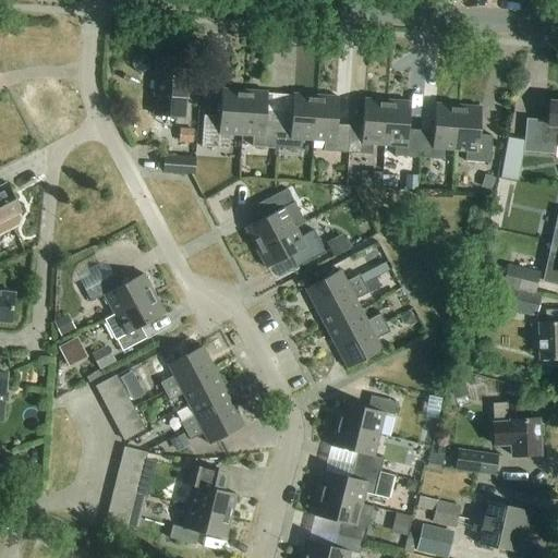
[(154,94),(155,94),(153,117),(183,119),(185,96),(186,96),(187,79),(185,79),(186,61),(159,59),(157,76),(155,76),(154,94)]
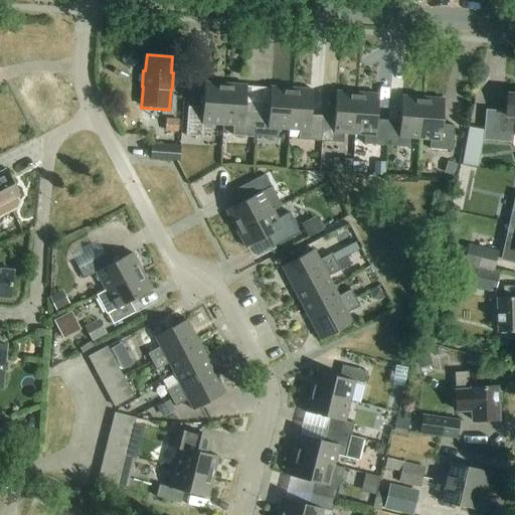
[(222,127),(225,84),(204,83),(202,109),(187,108),(186,137),(211,139),(212,126),(222,127)]
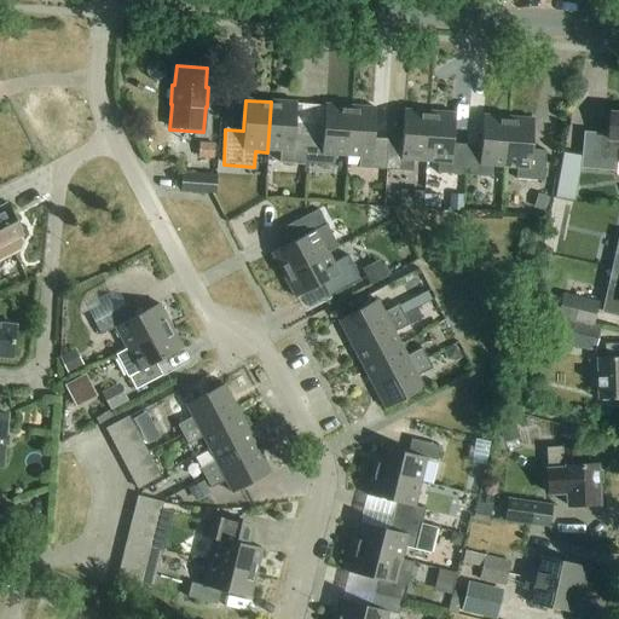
[(306,166),(308,134),(294,134),(296,104),(271,102),(267,152),(279,154),(279,165),(306,166)]
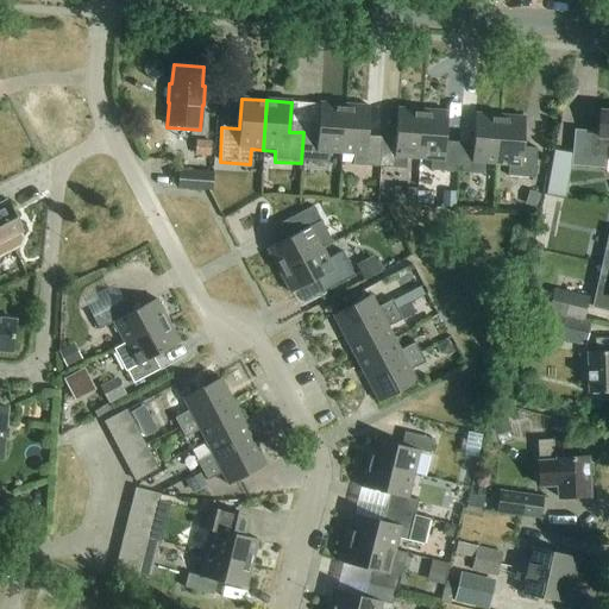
[(341,155),(344,106),(319,104),(318,133),(303,132),(301,163),(328,165),(328,155),(341,155)]
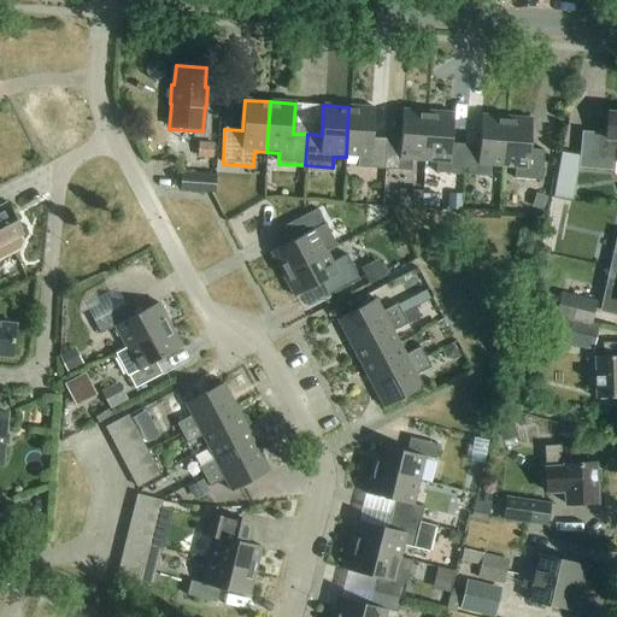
[(385,171),(386,140),(371,139),(374,109),(348,107),(346,157),(358,158),(357,169),(385,171)]
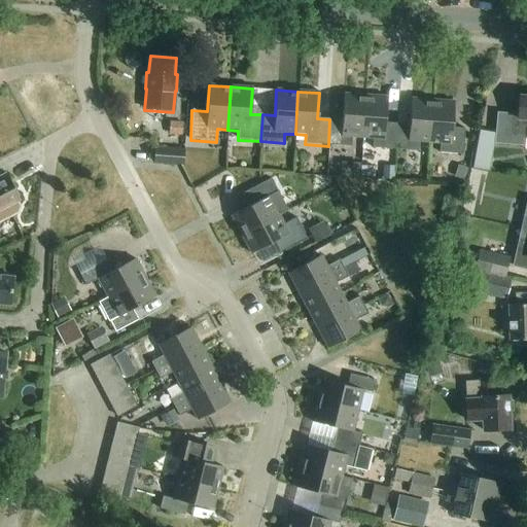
[(362,139),(365,96),(344,95),(342,120),(329,119),(328,146),(351,147),(352,138),(362,139)]
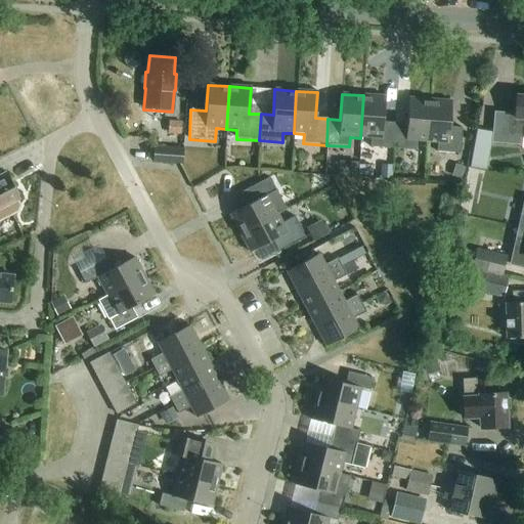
[(393,149),(395,124),(383,123),(385,97),(363,95),(360,138),(370,138),(370,148),(393,149)]
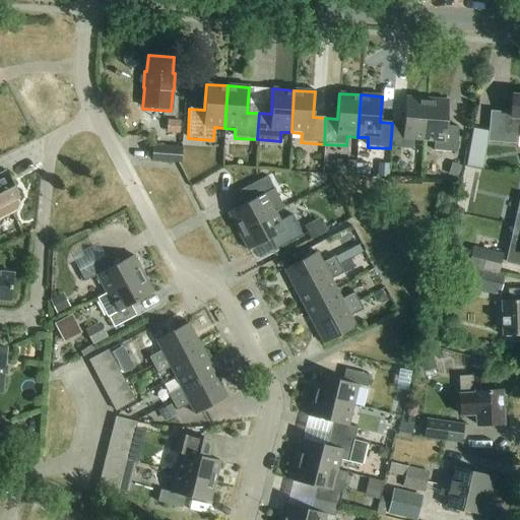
[(519,94),(514,94),(513,111),(492,110),(489,139),(518,141),(519,138),(519,135),(519,134),(519,94)]
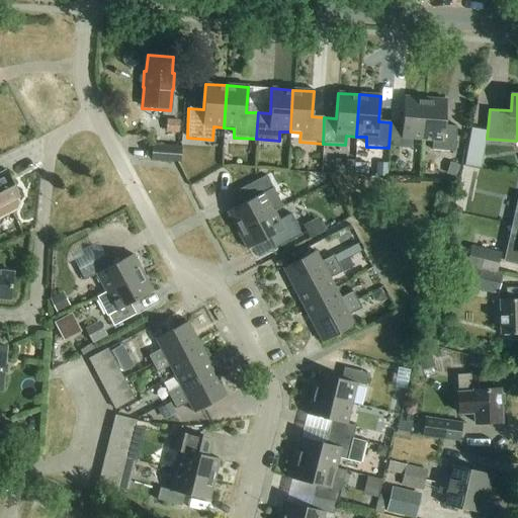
[(422,141),(425,99),(404,97),(402,123),(391,122),(389,148),(412,150),(412,140),(422,141)]
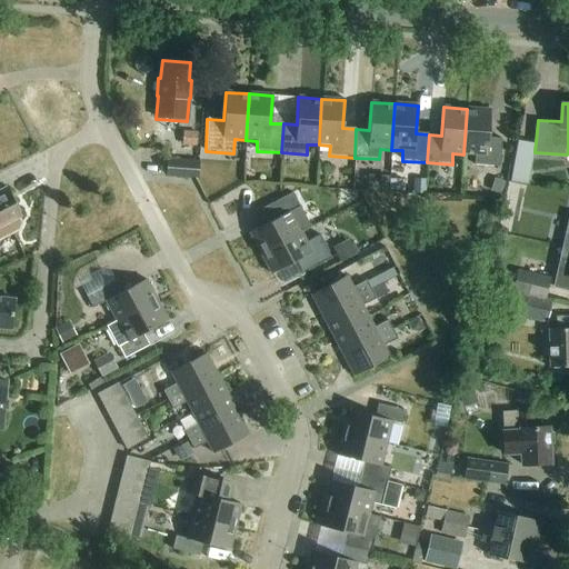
[(467,109),(463,155),(476,156),(475,166),(500,168),(501,139),(488,139),(490,110),(467,109)]
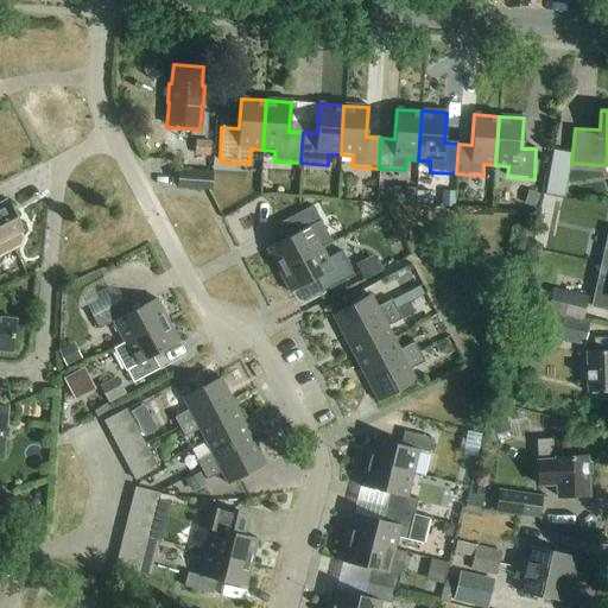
[(209,156),(210,144),(195,143),(194,154),(209,156)]
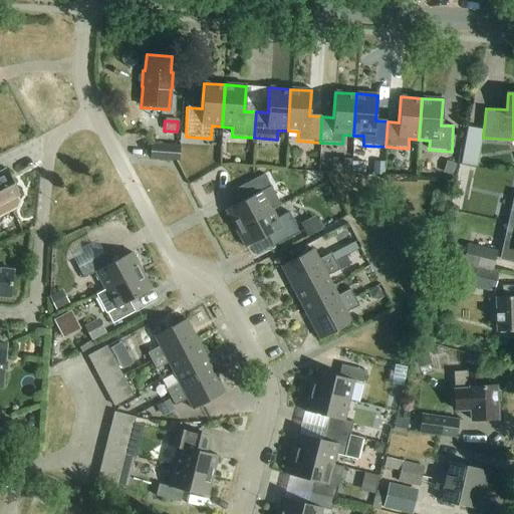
[(178,162),(179,148),(152,146),(151,160),(178,162)]
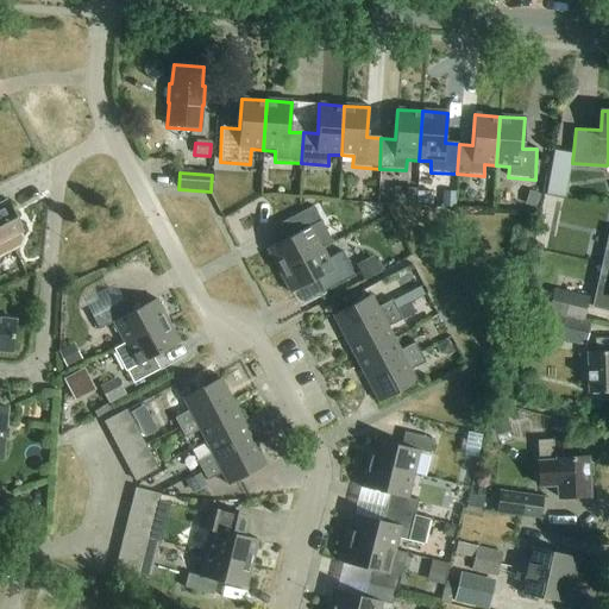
[(557,223),(562,199),(544,196),(539,218),(557,223)]
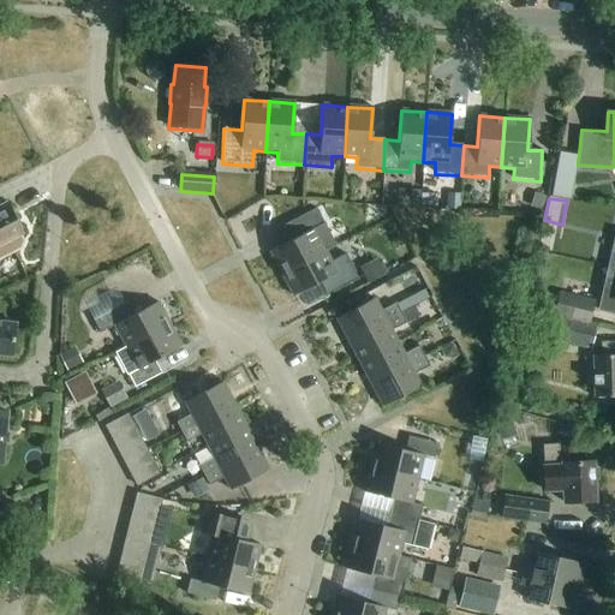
[(5,202),(0,204),(0,260),(19,251),(23,243),(19,238),(23,236),(5,202)]
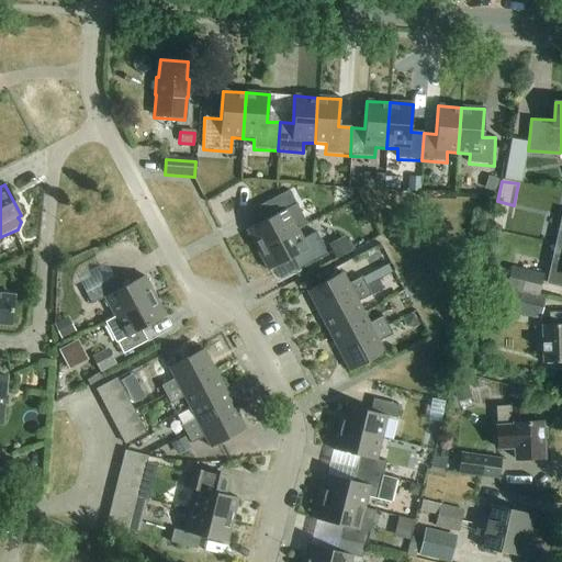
[(257,251),(298,231),(287,211),(296,206),(289,191),(263,204),(271,218),(246,231),(257,251)]
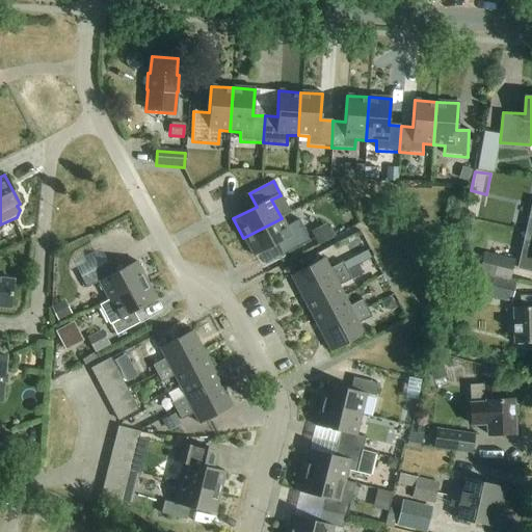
[(282,218),(243,238),(254,257),(276,245),(283,256),(310,241),(298,220),(286,227),(282,218)]
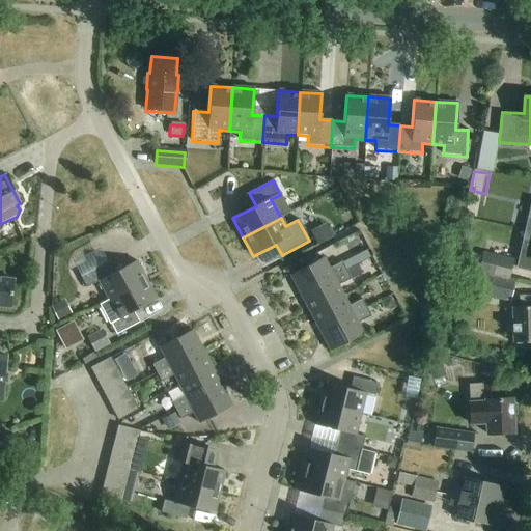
[(325,224),(310,232),(317,246),(333,239),(325,224)]
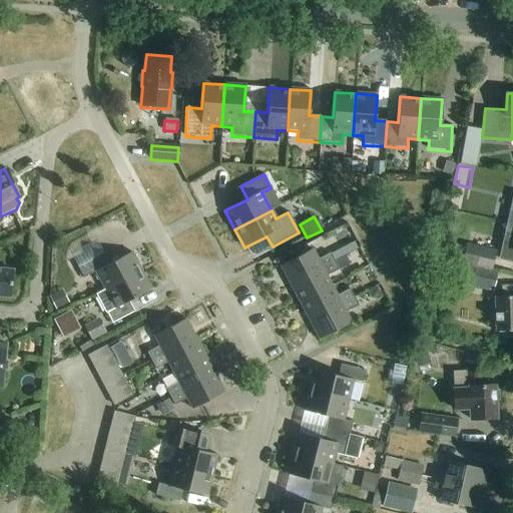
[(512,224),(507,223),(506,231),(500,258),(512,261),(512,224)]
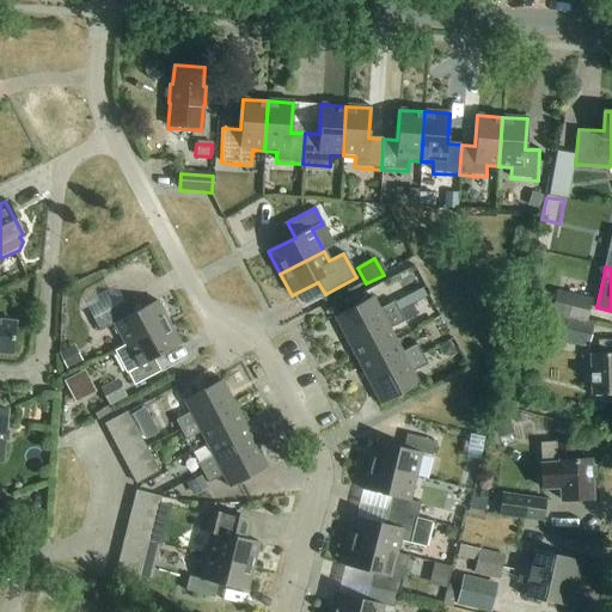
[(536,310),(540,311),(588,323),(594,299),(557,291),(556,298),(539,294),(536,310)]
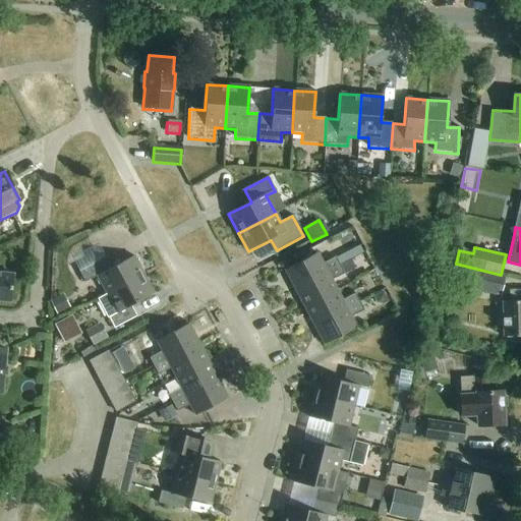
[(295,290),(340,266),(335,257),(323,264),(317,253),(285,271),(295,290)]
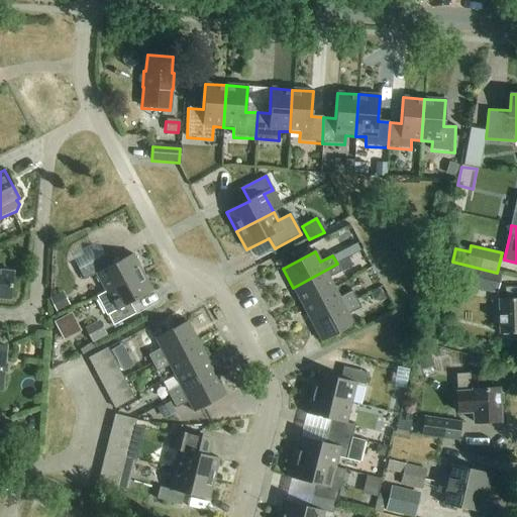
[(105,293),(142,274),(132,254),(110,267),(104,255),(78,270),(84,281),(96,275),(105,293)]
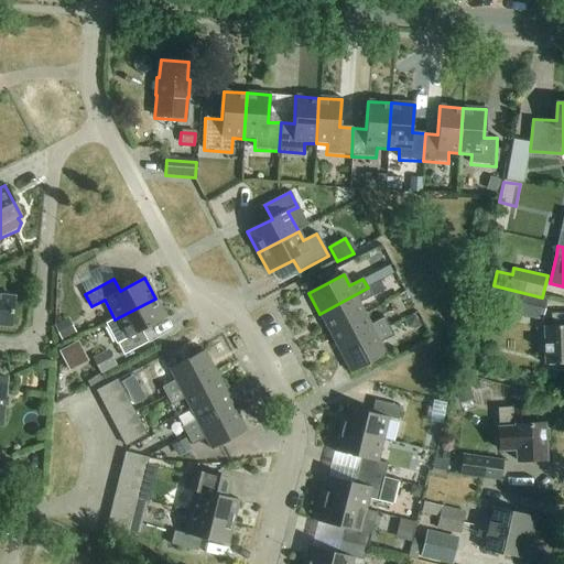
[(549,299),(542,297),(498,286),(492,311),(543,323),(549,299)]
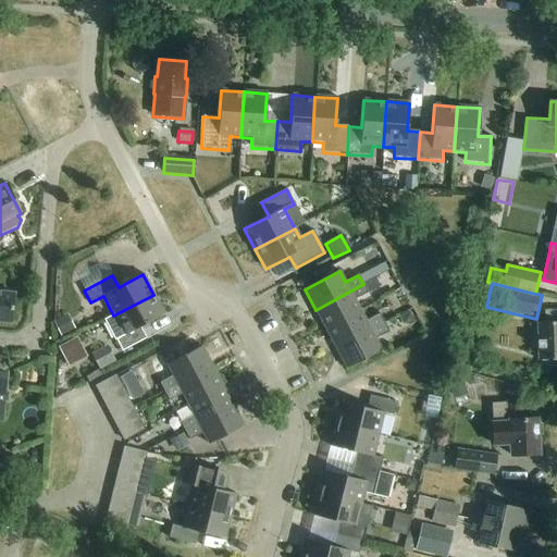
[(325,330),(360,311),(355,300),(368,294),(363,284),(316,310),(325,330)]
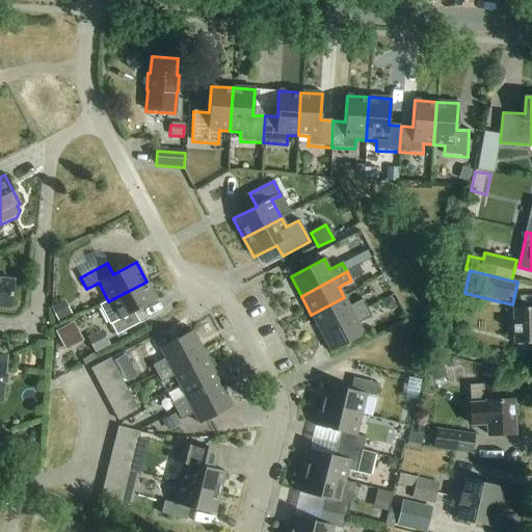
[(0,308),(11,309),(14,281),(0,278),(0,308)]
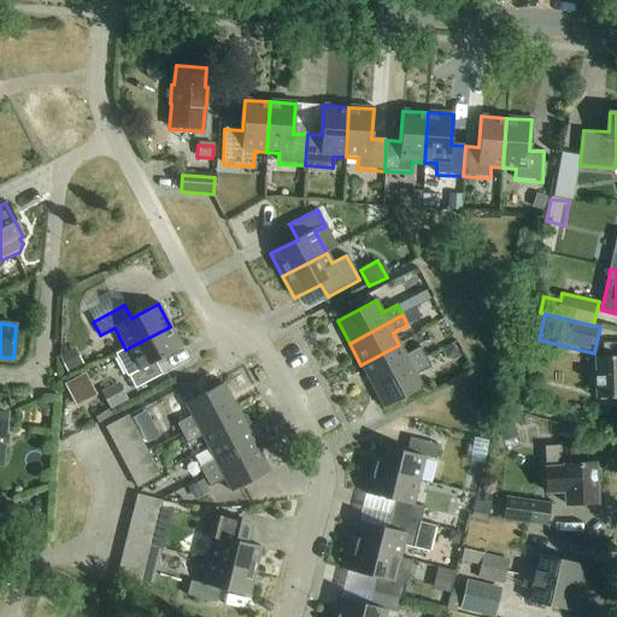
[(170,327),(125,350),(113,356),(125,378),(128,376),(135,389),(162,376),(154,363),(182,348),(170,327)]
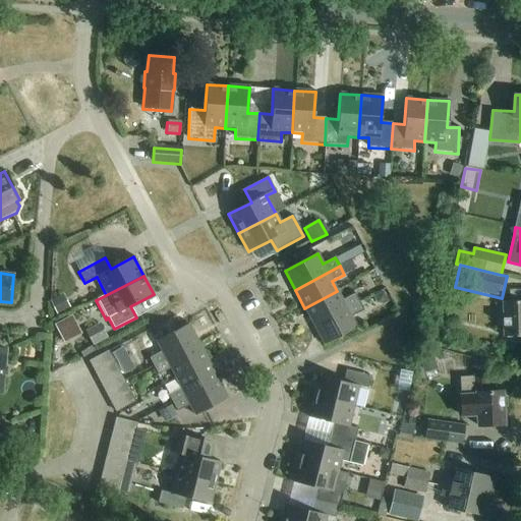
[(520,335),(520,288),(511,288),(511,300),(503,300),(504,336),(520,335)]
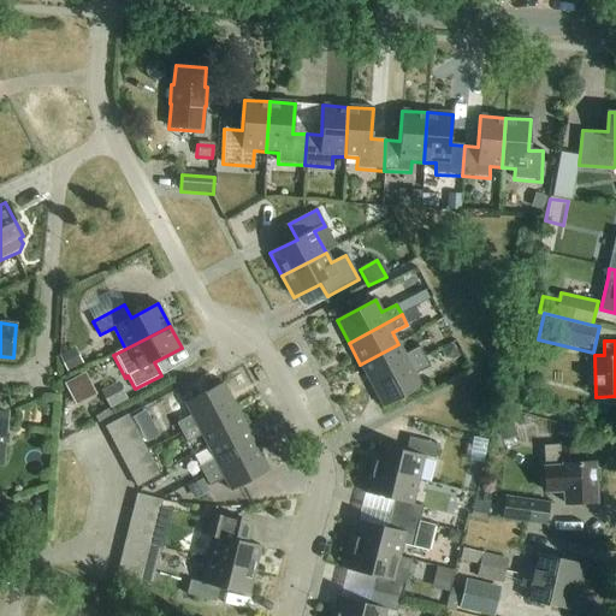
[(372,386),(425,357),(419,348),(404,355),(398,344),(360,365),(372,386)]
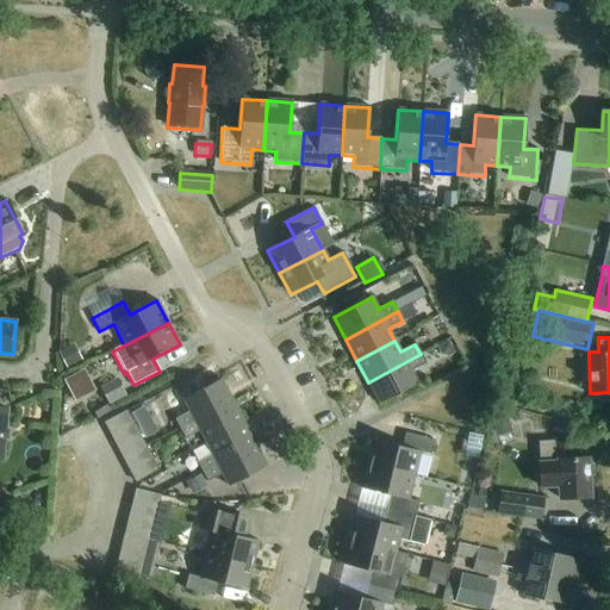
[(421,354),(368,383),(379,404),(417,384),(411,372),(425,365),(421,354)]
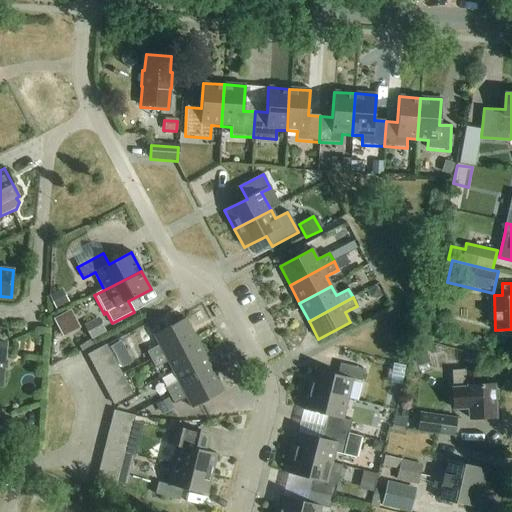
[(80,328),(70,310),(52,320),(62,338),(80,328)]
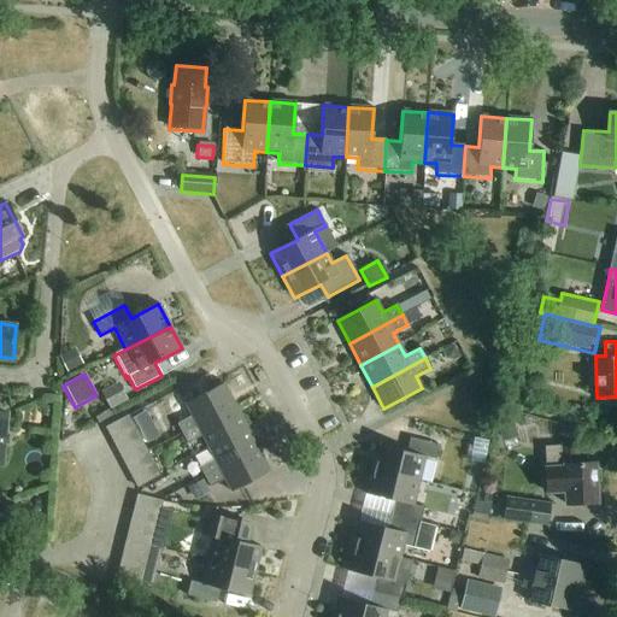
[(127,400),(117,382),(100,391),(110,410),(127,400)]
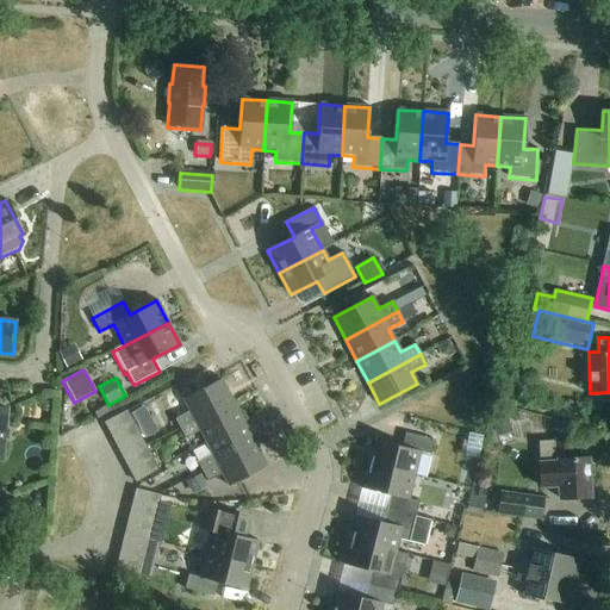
[(180,430),(232,402),(221,380),(182,399),(190,412),(174,419),(180,430)]
